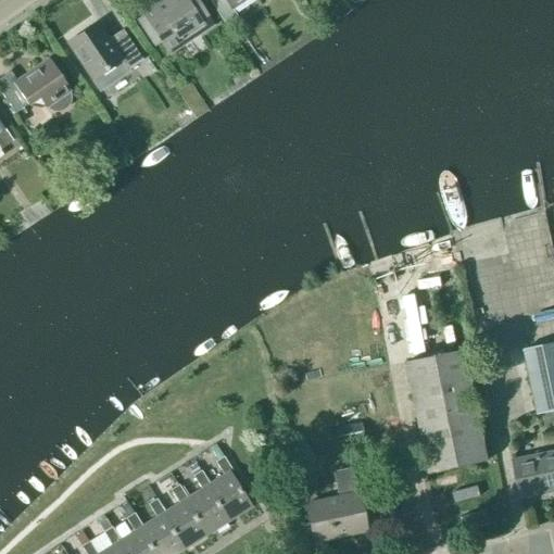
[(160,0),(143,12),(146,14),(138,19),(155,46),(163,40),(170,49),(174,46),(176,49),(200,33),(199,29),(212,21),(198,0),(160,0)]
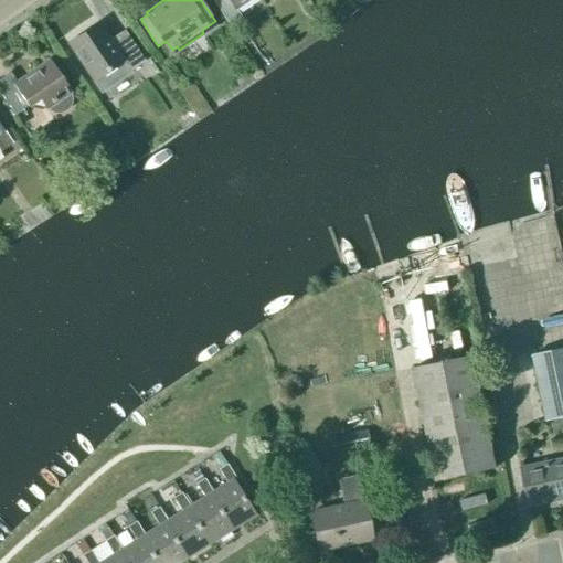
[(238,8),(248,0),(214,0),(231,22),(243,14),(238,8)]
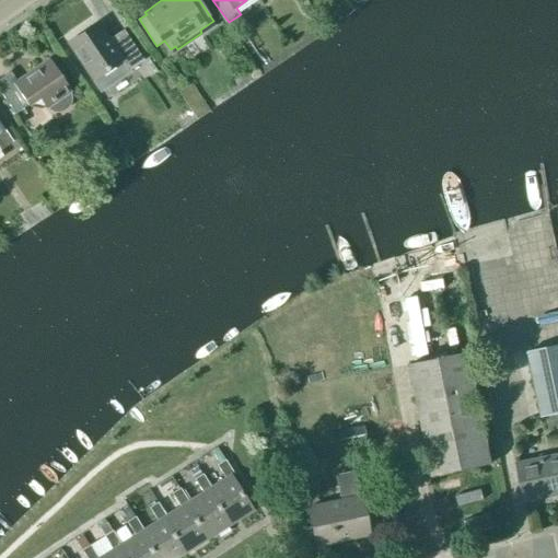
[(111,38),(100,22),(70,42),(102,89),(146,59),(125,28),(111,38)]
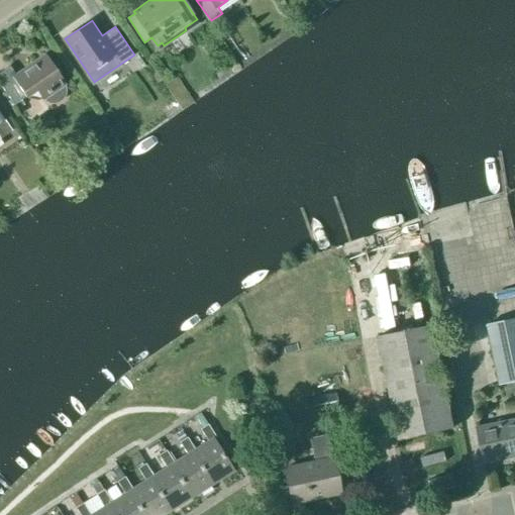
[(66,82),(47,55),(18,75),(11,66),(0,72),(0,81),(15,104),(37,89),(42,97),(43,97),(46,101),(52,102),(57,103),(62,101),(66,96),(68,92),(68,87),(65,83),(66,82)]
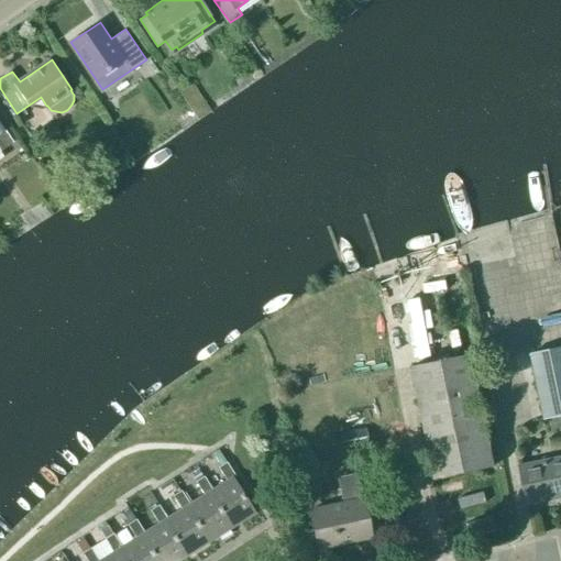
[(0,147),(10,141),(0,125),(0,147)]
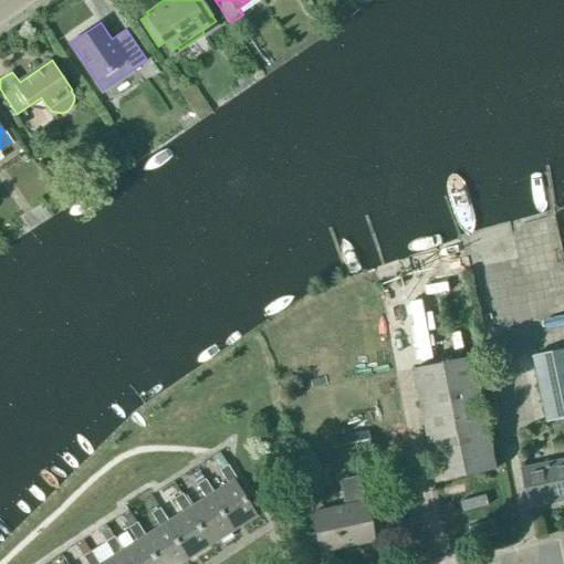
[(550,420),(563,417),(563,348),(535,355),(550,420)]
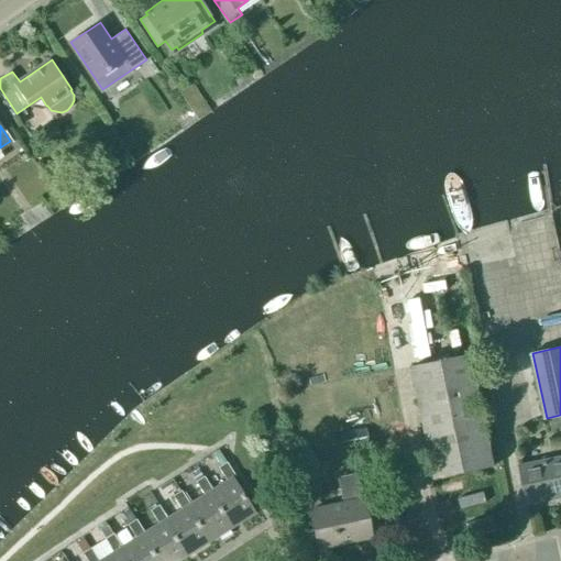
[(437,476),(497,464),(474,353),(414,366),(437,476)]
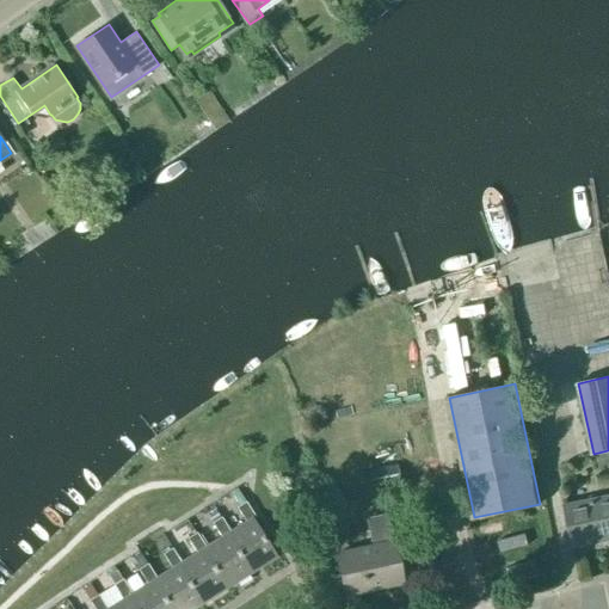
[(374,490),(403,484),(398,462),(370,468),(374,490)]
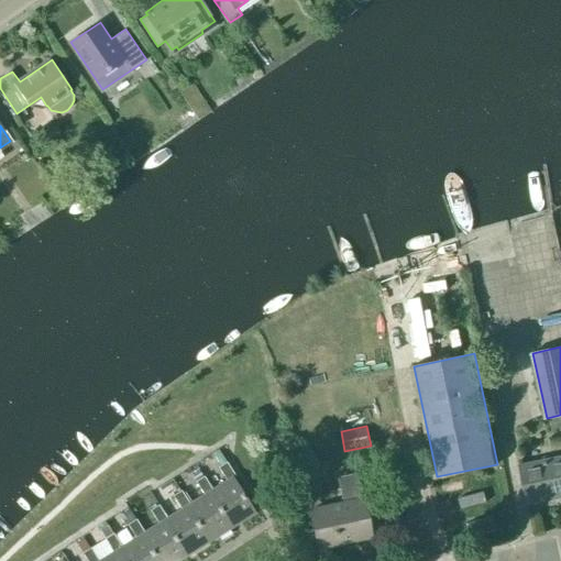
[(215,488),(211,491),(233,526),(255,512),(234,477),(238,475),(221,450),(213,455),(229,480),(215,488)]
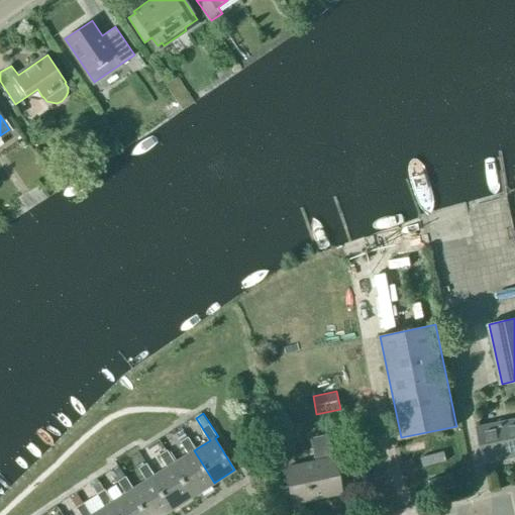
[(486,461),(514,454),(514,418),(479,427),(486,461)]
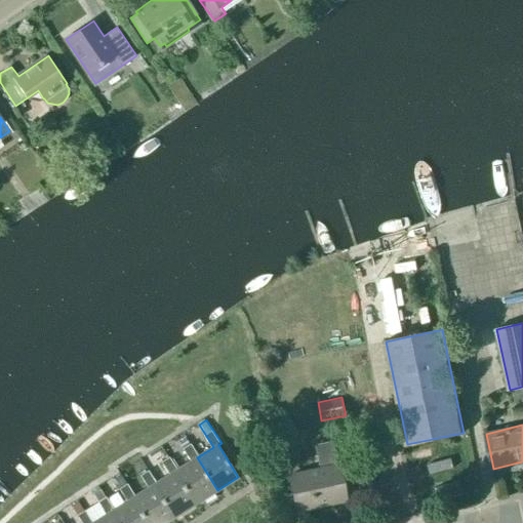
[(338,465),(333,440),(320,443),(325,468),(289,475),(296,510),(346,498),(338,465)]
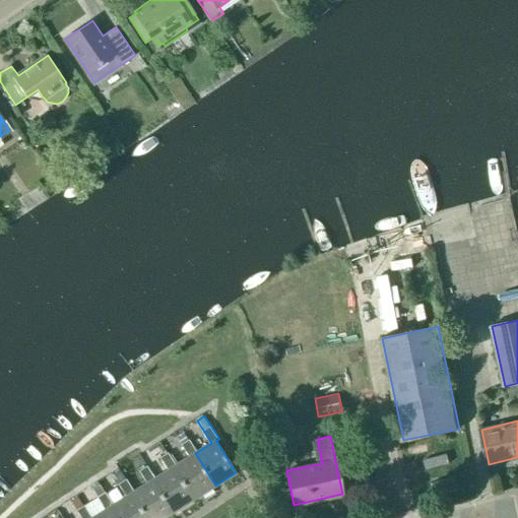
[(177,464),(174,466),(194,499),(215,486),(195,453),(198,451),(190,439),(182,444),(190,456),(177,464)]
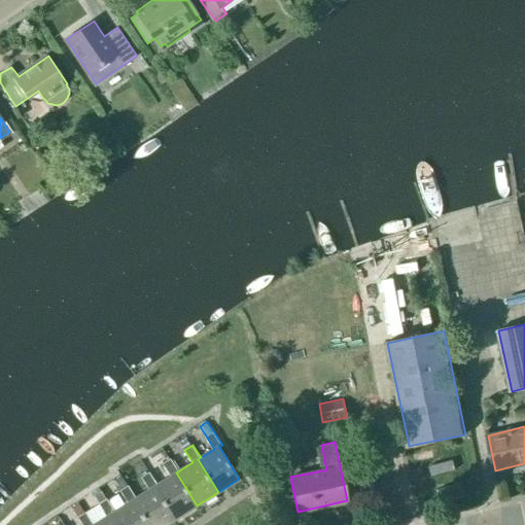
[(165,449),(154,455),(161,464),(164,463),(170,458),(165,449)]
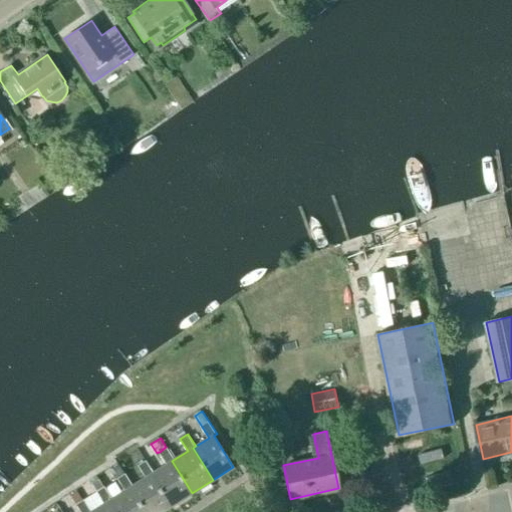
[(154,472),(151,474),(171,506),(192,493),(172,461),(175,459),(167,447),(166,447),(160,452),(168,464),(154,472)]
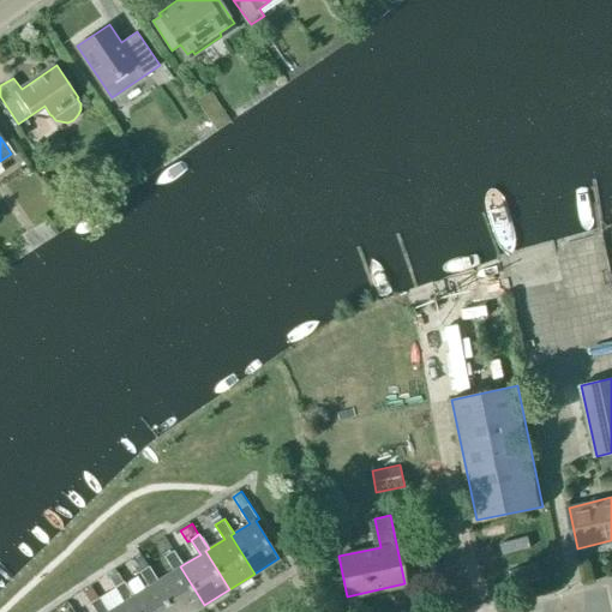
[(160,580),(156,582),(174,611),(192,611),(204,605),(180,567),(184,564),(175,550),(166,556),(175,570),(160,580)]
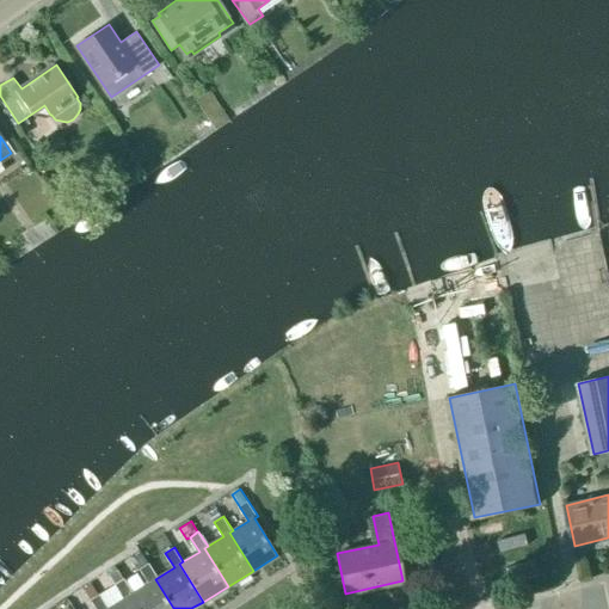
[(142,552),(131,559),(137,570),(140,568),(149,563),(142,552)]
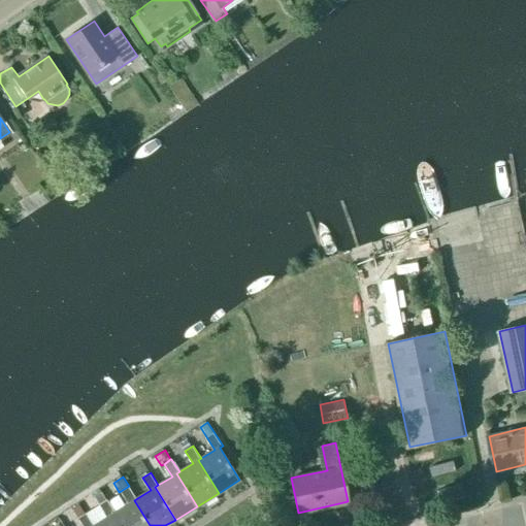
[(116,512),(112,514),(120,525),(150,525),(134,500),(137,498),(129,486),(121,491),(129,503),(116,512)]
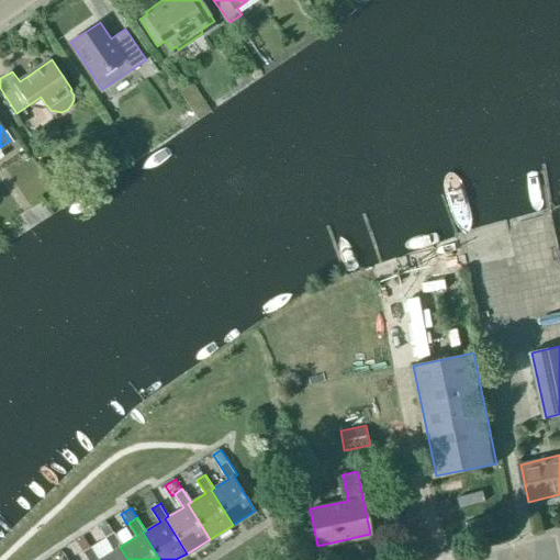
[(101,559),(99,559),(127,559),(120,547),(123,545),(114,532),(110,524),(101,529),(107,537),(115,550),(101,559)]
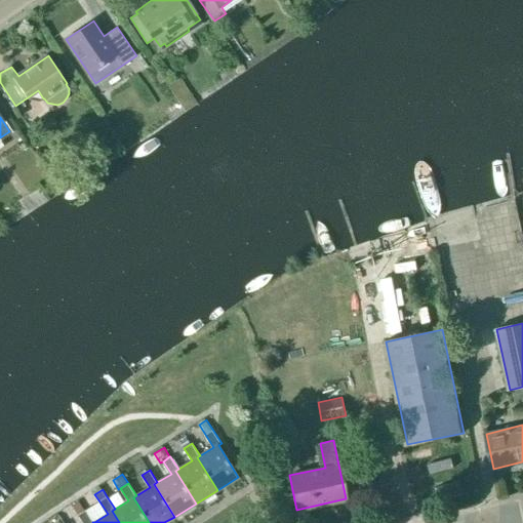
[(92,522),(94,522),(86,510),(78,515),(83,522),(92,522)]
